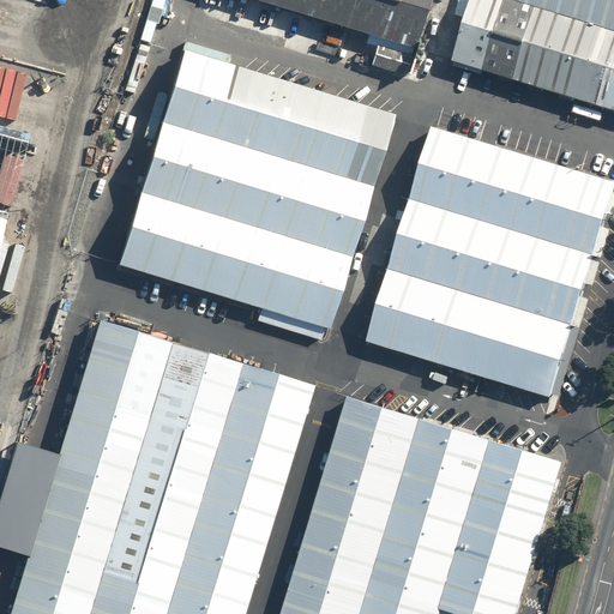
[(250,0),(413,50),(427,0),(250,0)]
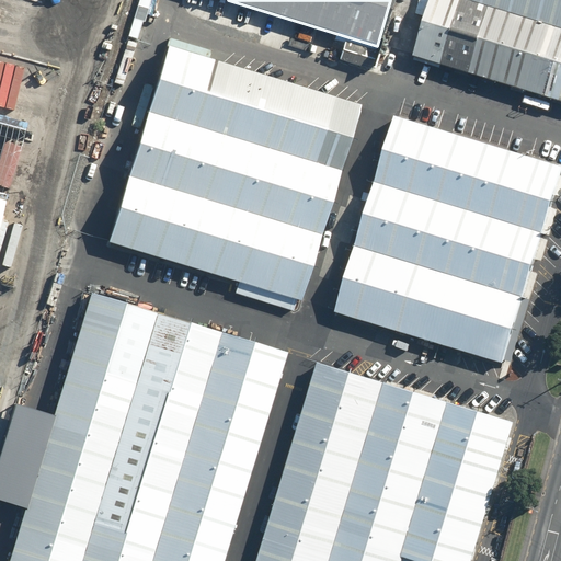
[(560,105),(560,29),(466,0),(431,0),(413,60),(560,105)]
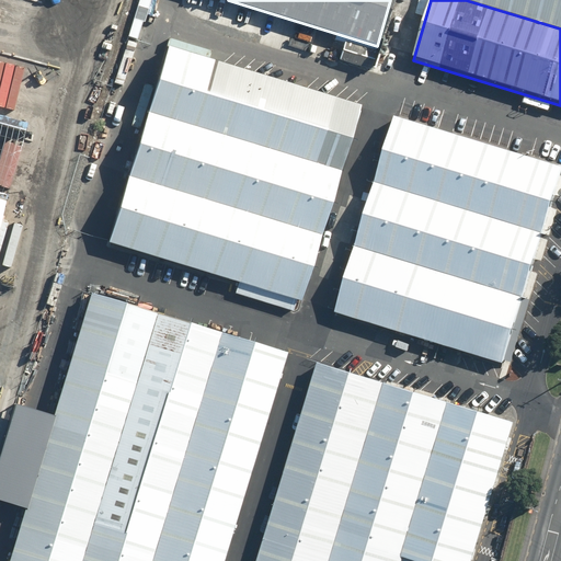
[(560,0),(466,0),(560,29),(560,0)]
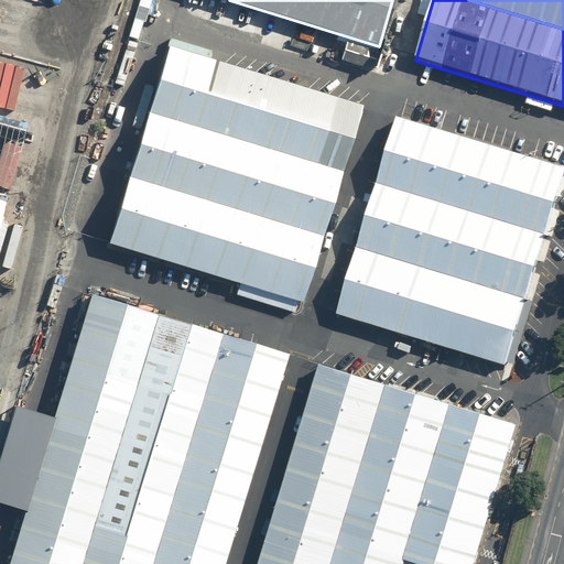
[(170,47),(149,114),(342,172),(361,107),(170,47)]
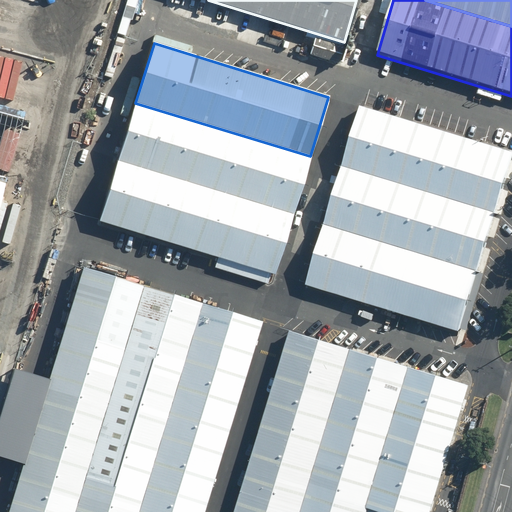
[(292,215),(310,156),(135,103),(117,161),(292,215)]
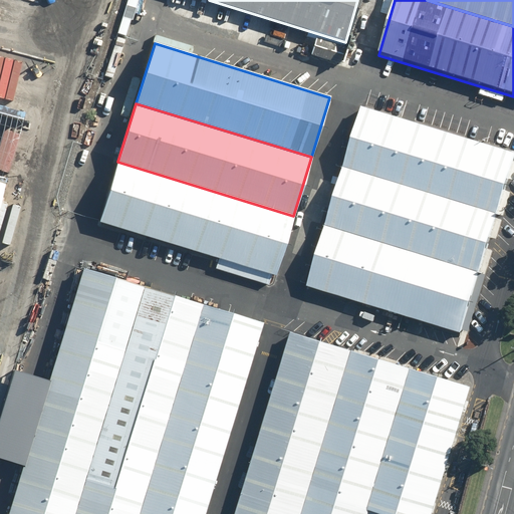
[(513,152),(364,106),(345,168),(500,215),(513,169),(513,152)]
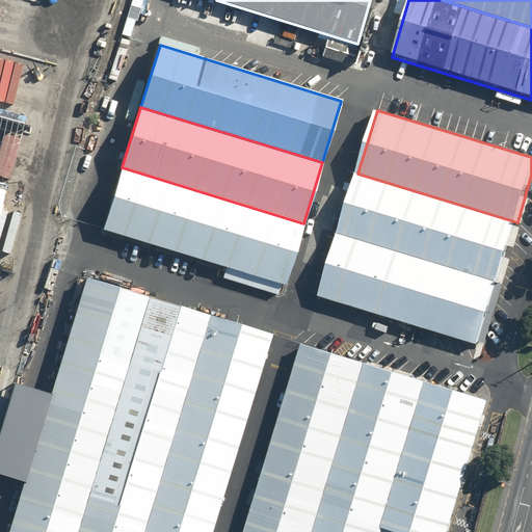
[(24,128),(0,121),(0,182),(8,185),(24,128)]
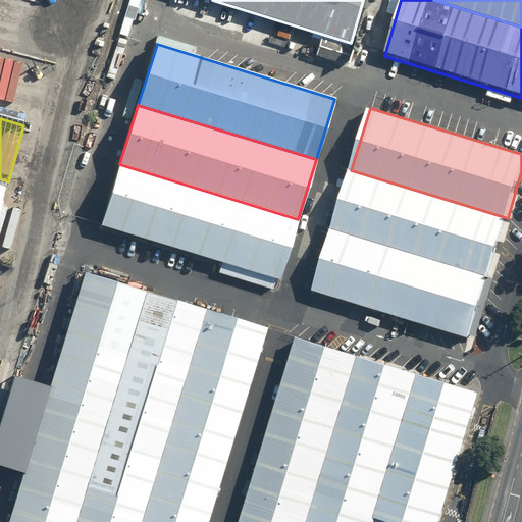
[(278,281),(298,219),(119,164),(100,226),(278,281)]
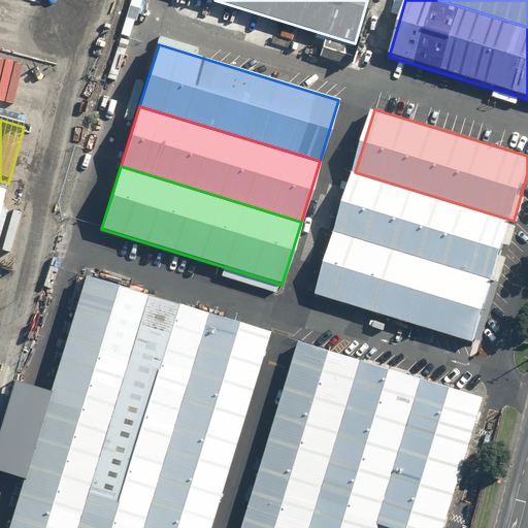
[(505,246),(514,221),(355,172),(336,231),(495,281),(505,246)]
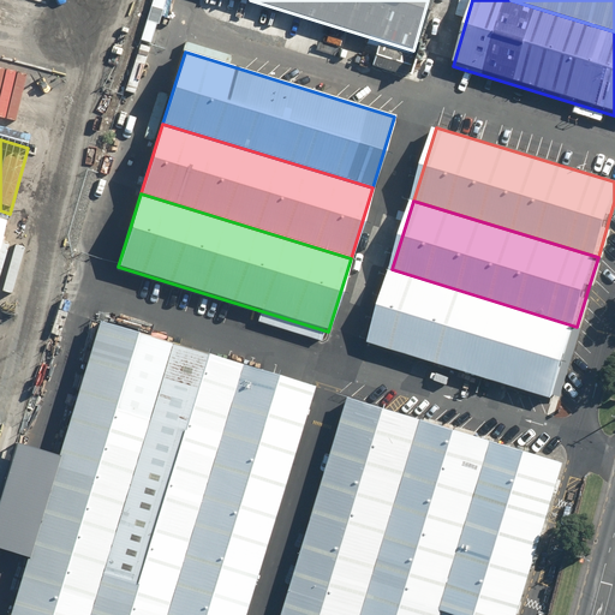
[(554,400),(577,327),(392,269),(369,342),(554,400)]
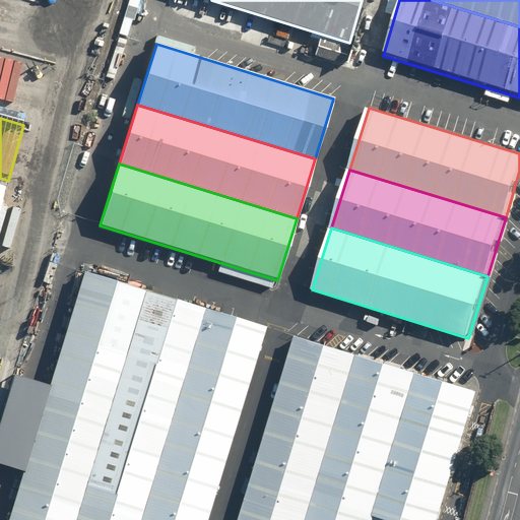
[(74,519),(144,290),(83,272),(7,519),(74,519)]
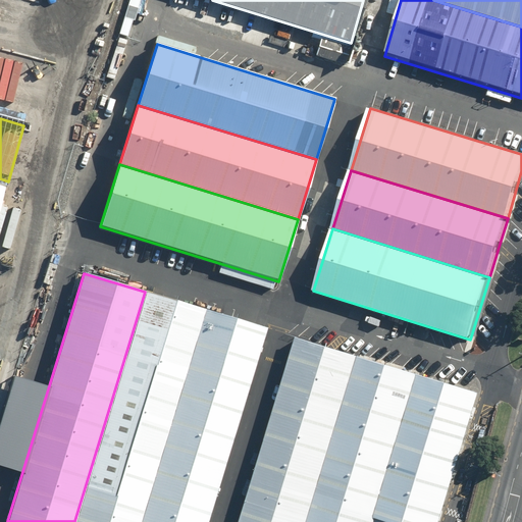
[(139,521),(204,310),(145,292),(74,521),(139,521)]
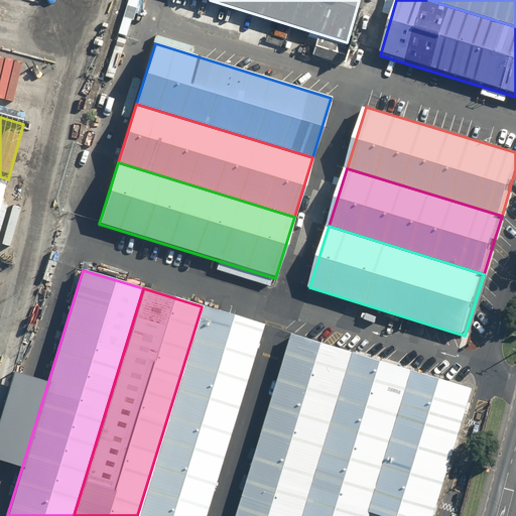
[(205,515),(263,325),(202,306),(137,515),(205,515)]
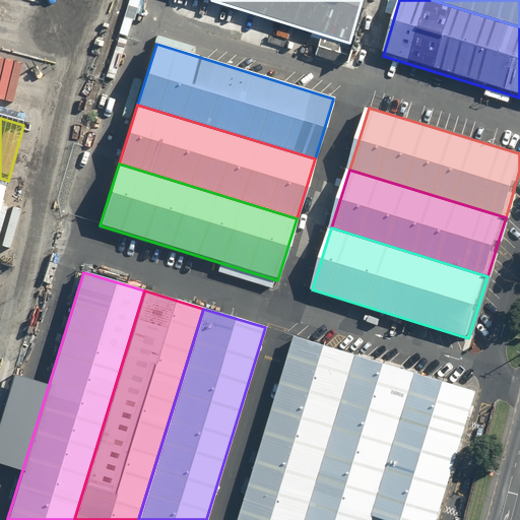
[(296,336),(240,519),(307,519),(358,355),(296,336)]
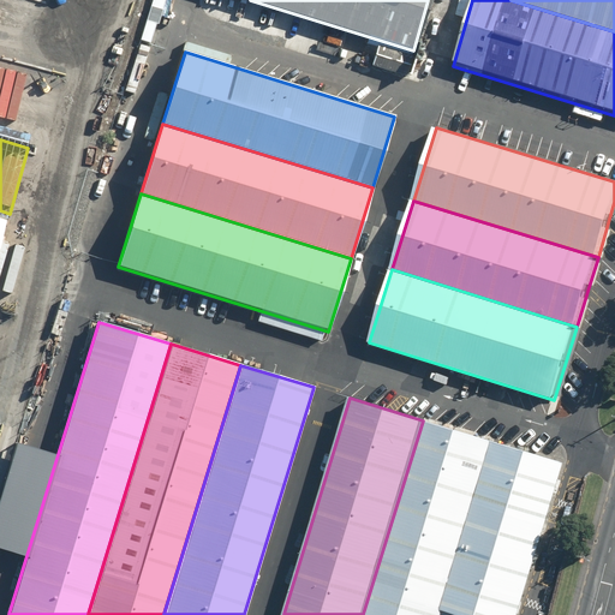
[(493,441),(423,421),(363,614),(443,614),(445,610),(442,610),(493,441)]
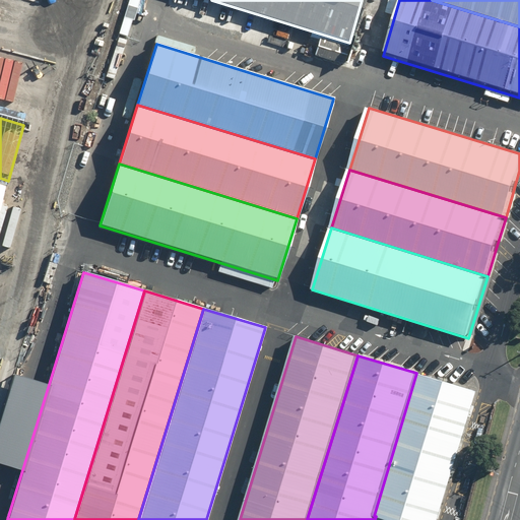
[(439,519),(478,392),(416,373),(374,516),(376,516),(388,519),(439,519)]
